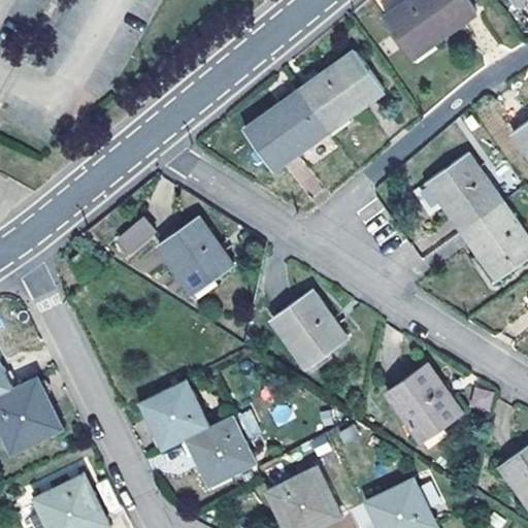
[(467,0),(406,0),(402,3),(406,8),(388,21),(413,57),(475,12),(467,0)]
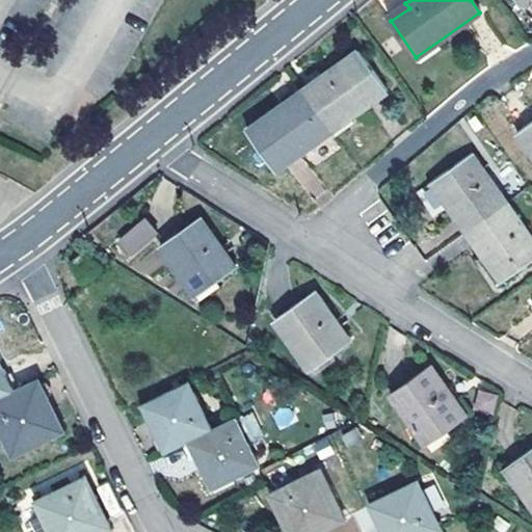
[(405,3),(387,16),(391,21),(409,8),(405,3)]
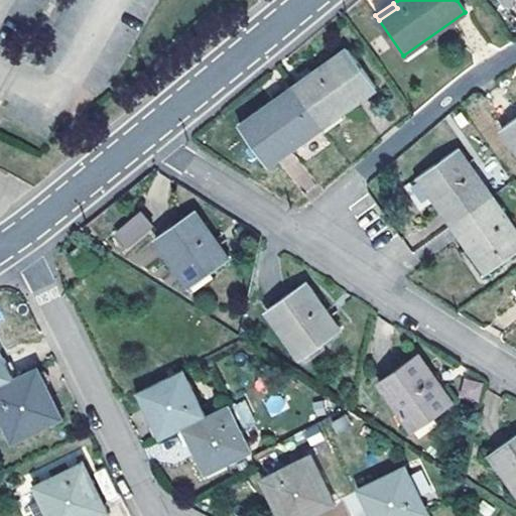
[(348,48),(313,73),(316,78),(298,91),(323,126),(376,88),(348,48)]
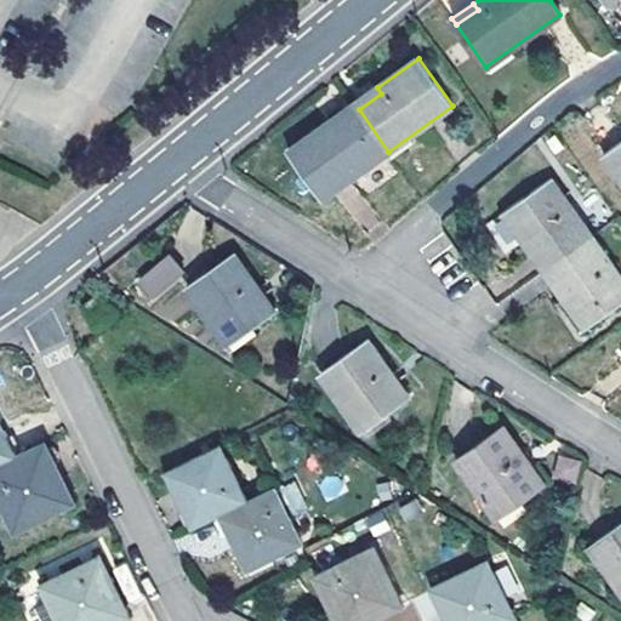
[(377,87),(355,103),(359,109),(381,93),(377,87)]
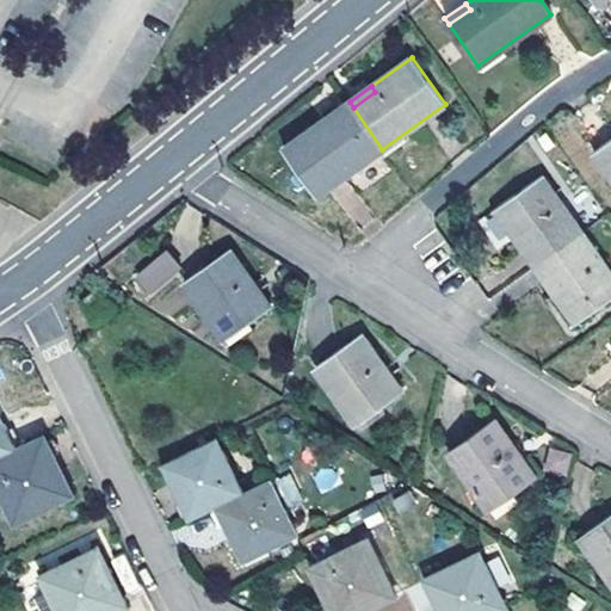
[(350,102),(328,117),(332,122),(353,107),(350,102)]
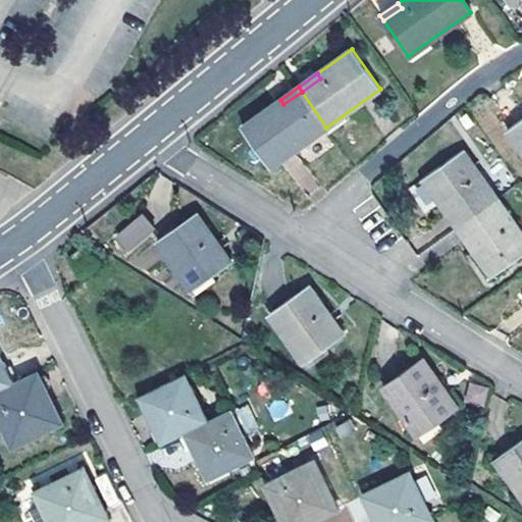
[(283,104),(280,100),(242,127),(269,167),(326,127),(302,92),(283,104)]
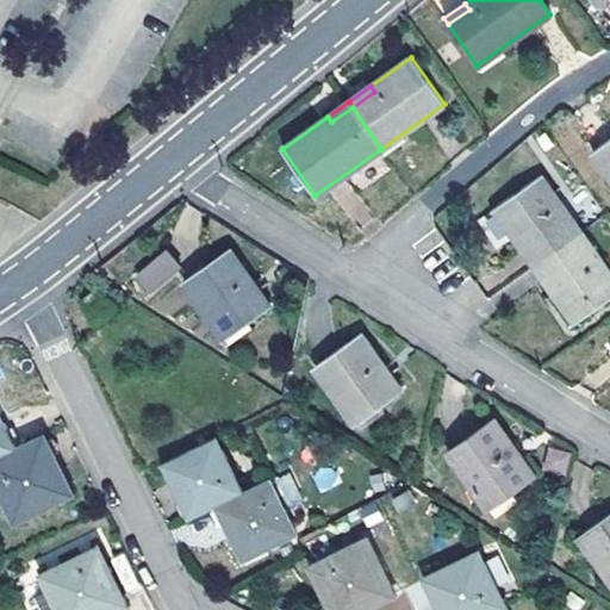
[(609,139),(593,153),(609,175),(609,139)]
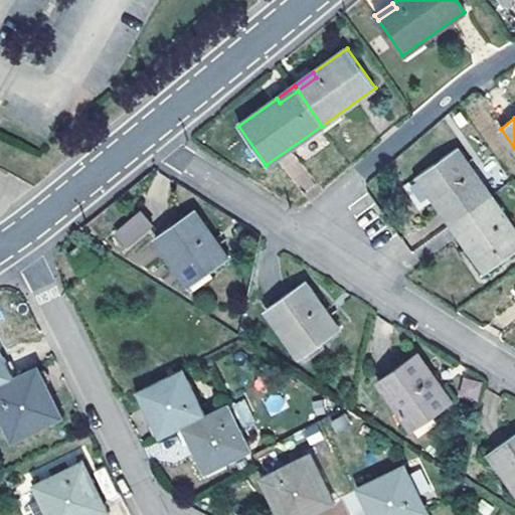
[(456,148),(452,152),(464,170),(469,166),(456,148)]
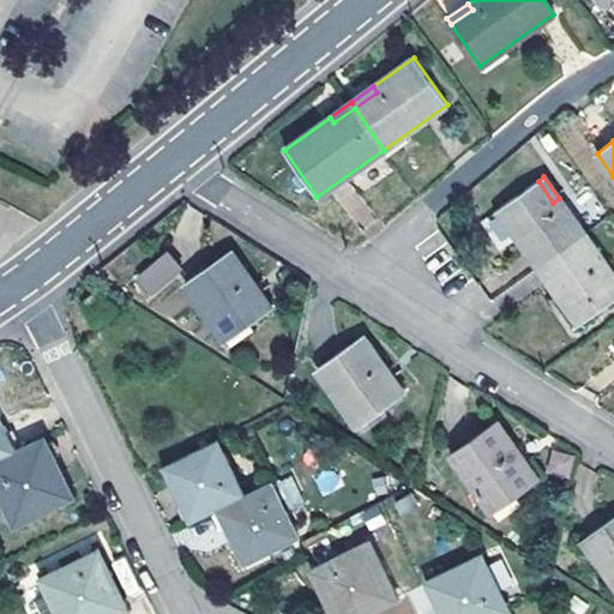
[(497,210),(537,266),(584,234),(559,198),(553,203),(539,181),(497,210)]
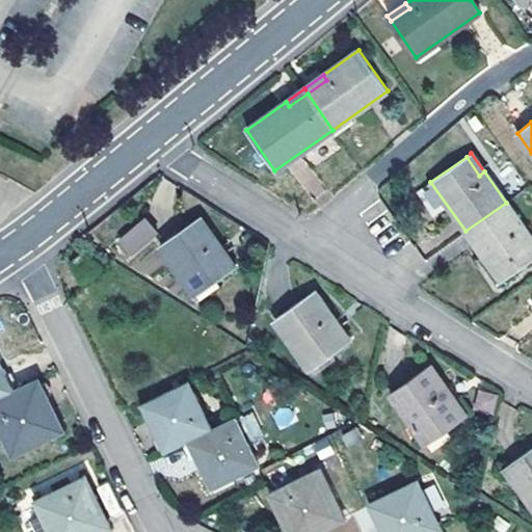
[(531,248),(525,238),(529,234),(506,203),(466,231),(501,281),(531,259),(531,248)]
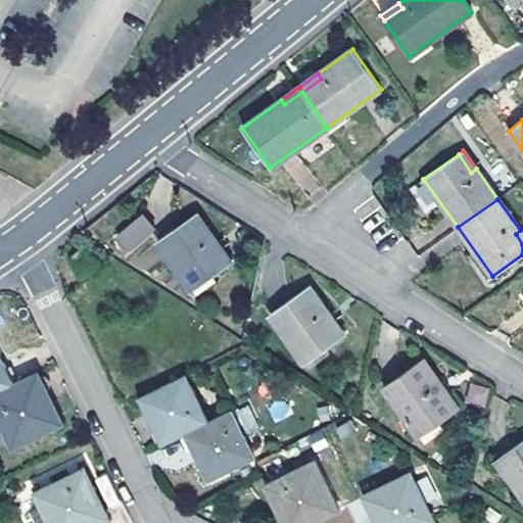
[(214,248),(219,245),(196,214),(156,242),(191,291),(226,267),(214,248)]
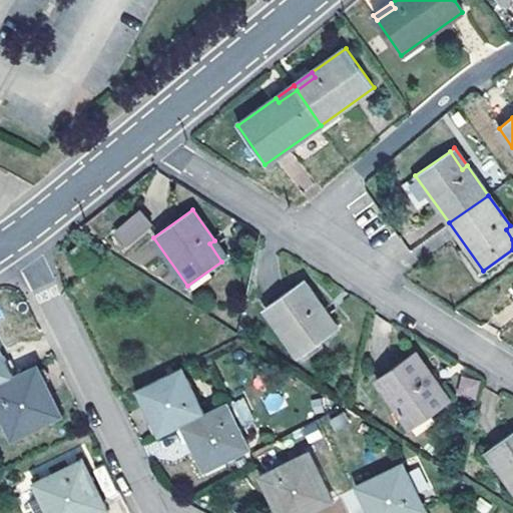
[(147,224),(138,211),(114,228),(124,241),(147,224)]
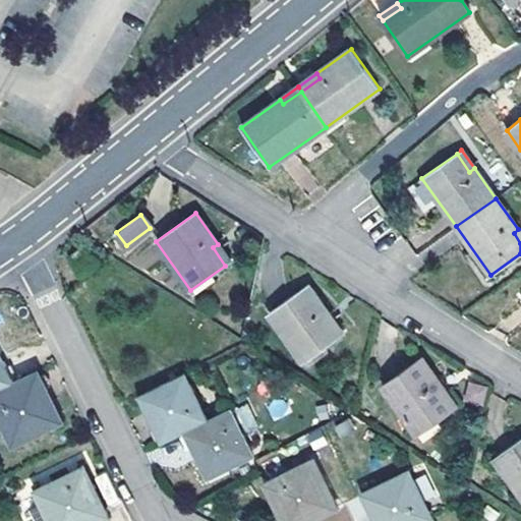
[(230,263),(218,244),(213,247),(225,266),(230,263)]
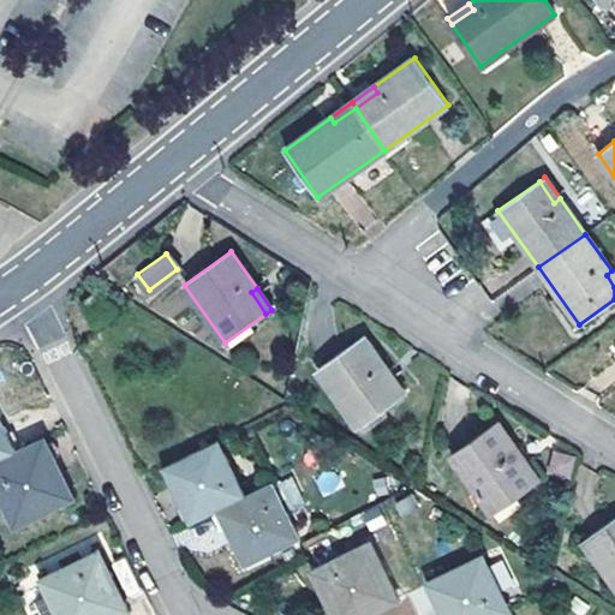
[(383,377),(388,374),(363,338),(317,369),(358,428),(398,399),(383,377)]
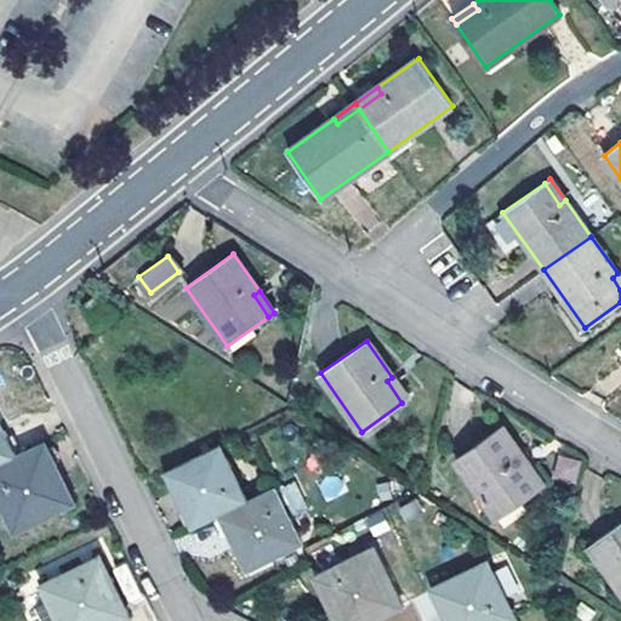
[(408,399),(392,377),(387,381),(402,403),(408,399)]
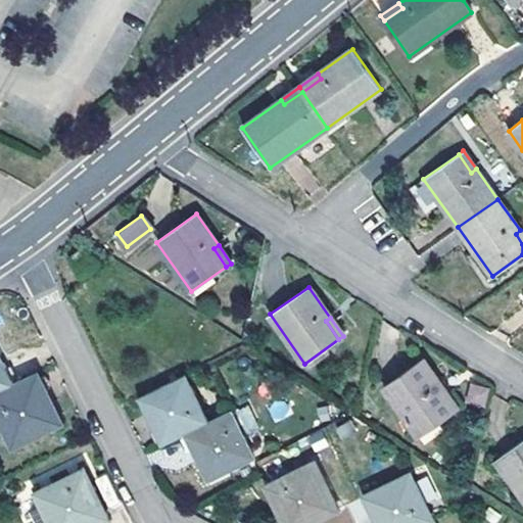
[(0,389),(13,383),(1,359),(0,355),(0,389)]
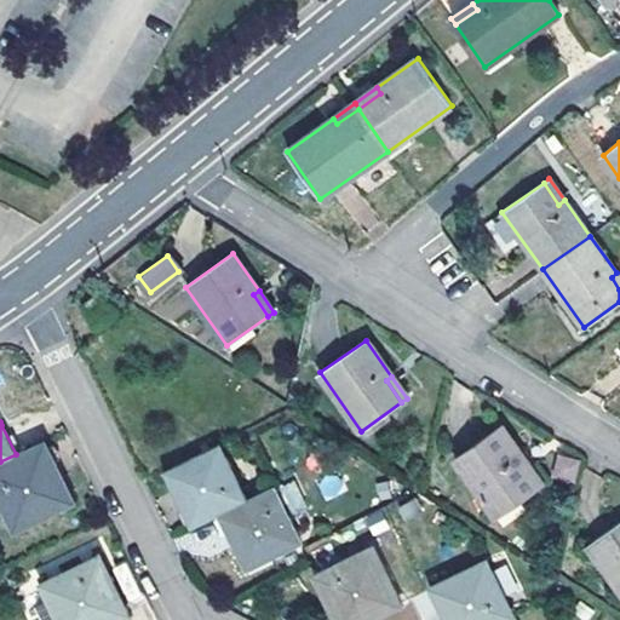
[(495,517),(538,489),(522,466),(528,461),(503,425),(453,459),(495,517)]
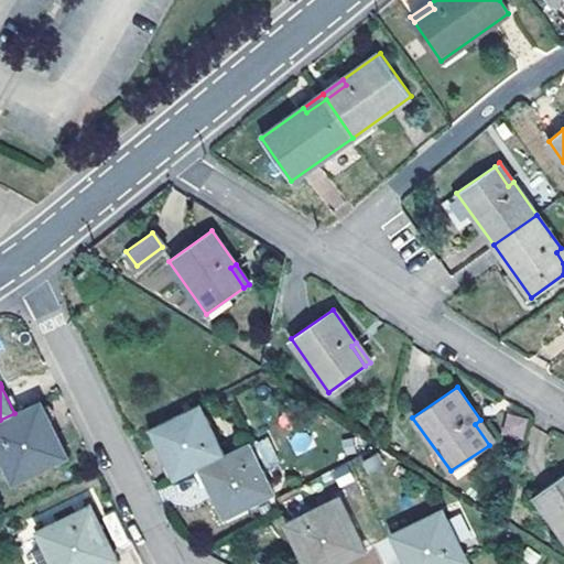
[(14,413),(0,420),(0,453),(13,481),(66,456),(40,402),(15,414),(14,413)]
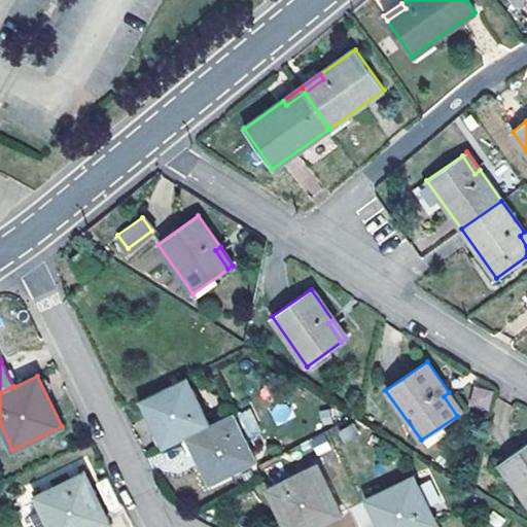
[(187,436),(210,425),(186,379),(141,400),(164,447),(186,435),(187,436)]
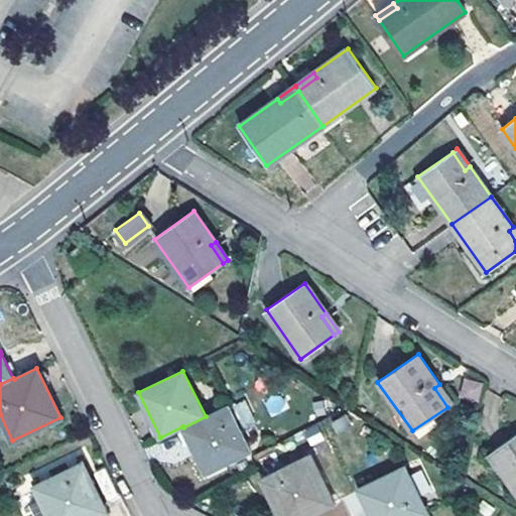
[(464,377),(458,396),(477,402),(483,383),(464,377)]
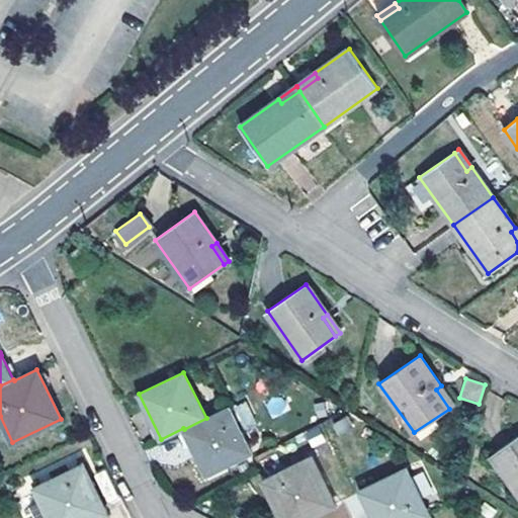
[(454,405),(441,385),(436,390),(449,409),(454,405)]
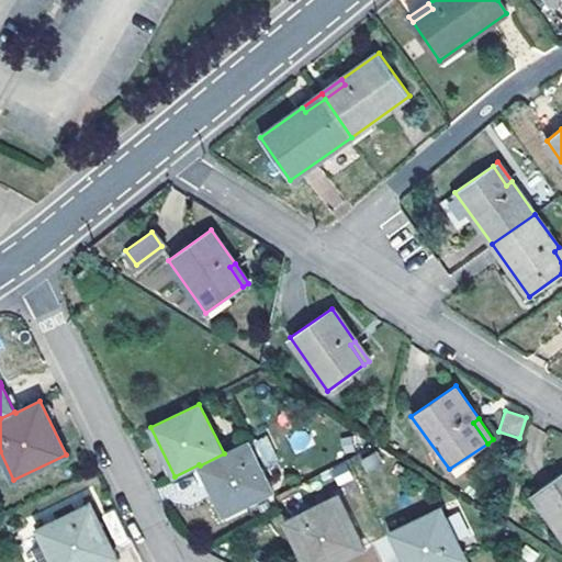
[(265,470),(278,464),(266,436),(253,441),(265,470)]
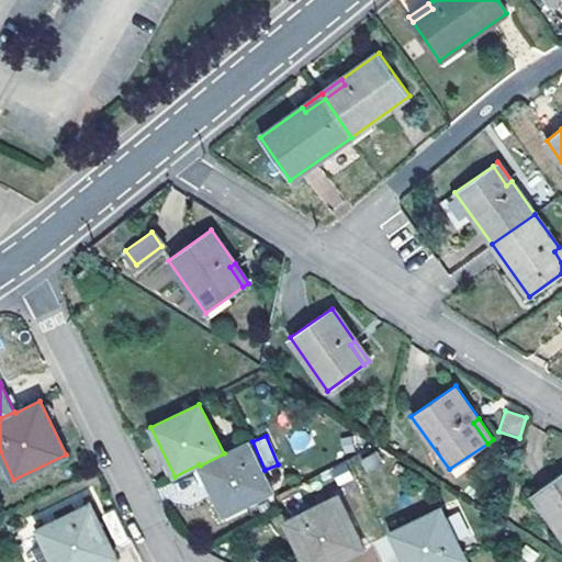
[(271,491),(248,442),(224,454),(224,453),(200,465),(224,515),(271,491)]
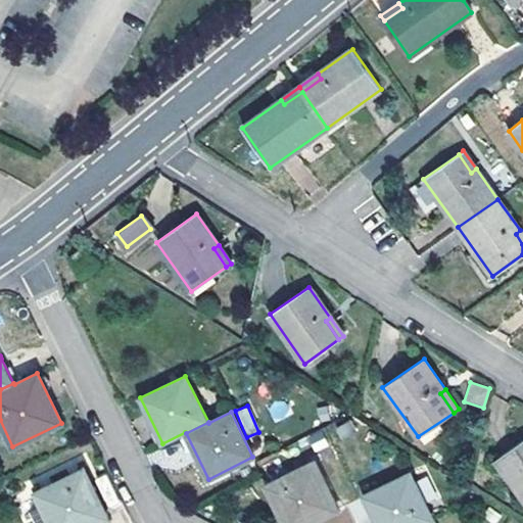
[(522,498),(522,440),(495,460),(522,498)]
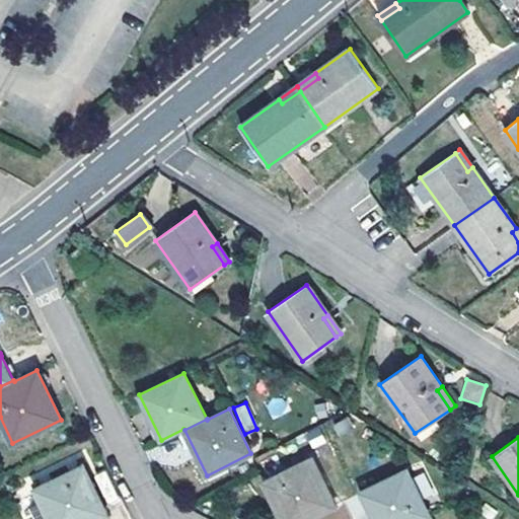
[(312,457),(264,482),(281,518),(309,518),(336,506),(312,457)]
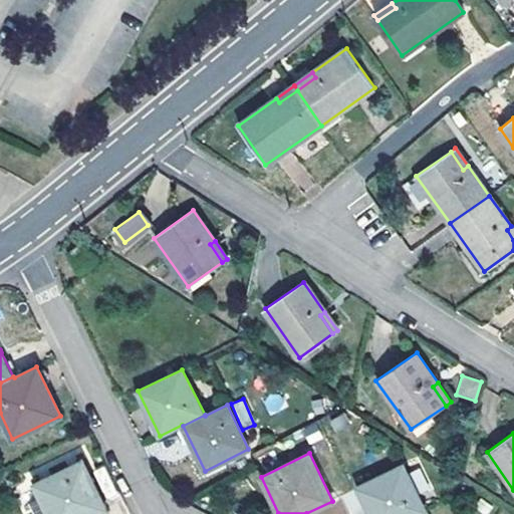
[(82,460),(34,483),(49,513),(93,513),(107,508),(82,460)]
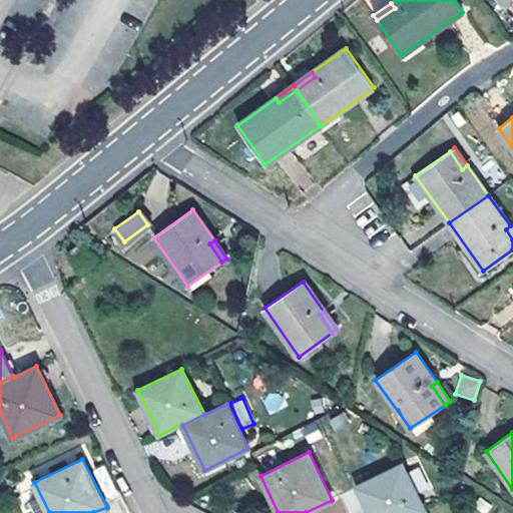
[(357,487),(370,512),(416,512),(424,509),(402,465),(357,487)]
